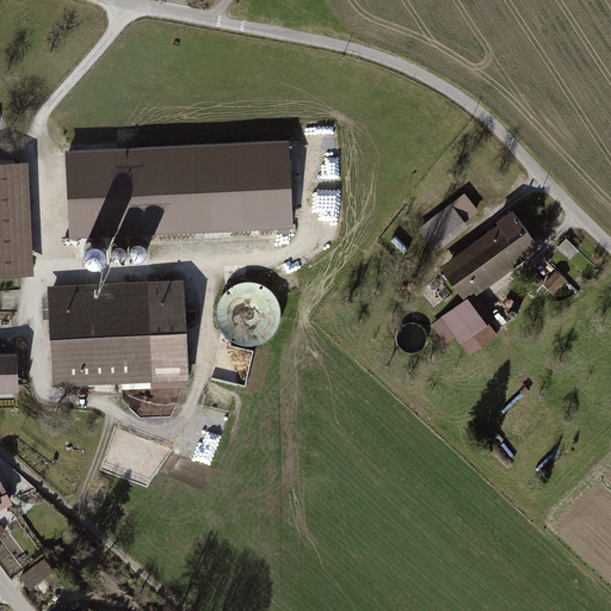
[(291,141),(66,150),(71,238),(295,228),(291,141)]
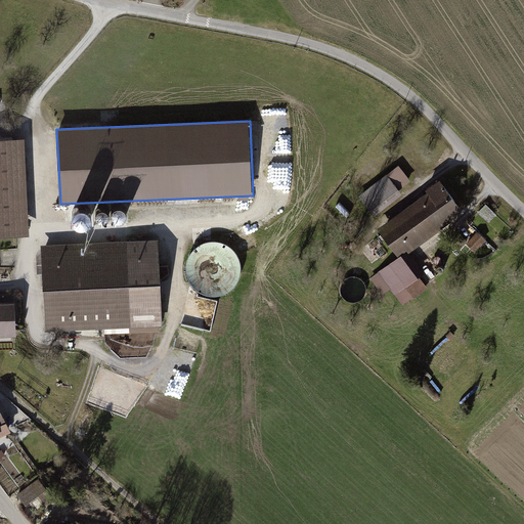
[(0,239),(23,239),(20,141),(0,141),(0,239)]
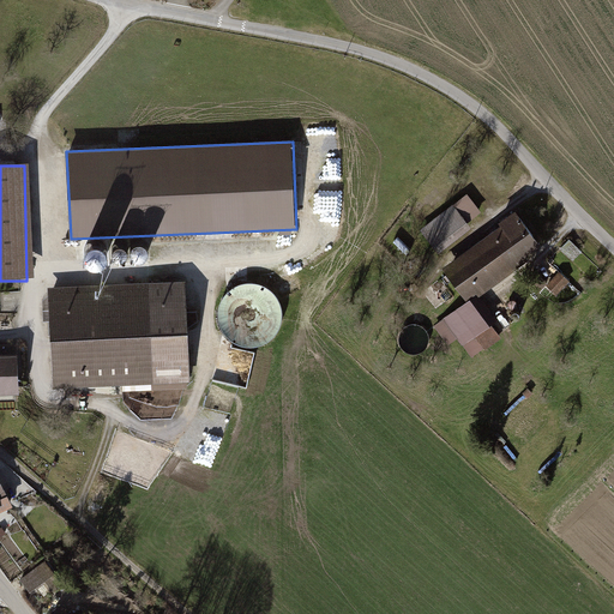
[(467,199),(419,235),(438,259),(470,234),(463,224),(477,214),(467,199)]
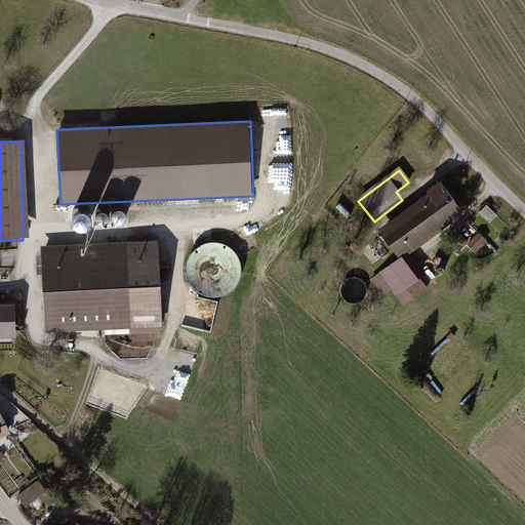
[(430,191),(378,230),(400,258),(409,251),(462,211),(441,183),(430,191)]
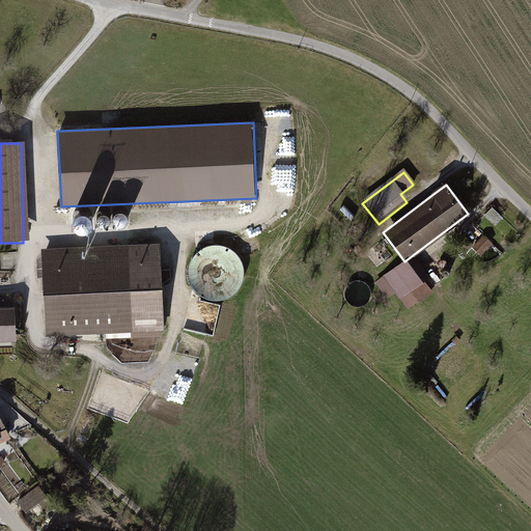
[(498,234),(492,229),(487,234),(494,239),(498,234)]
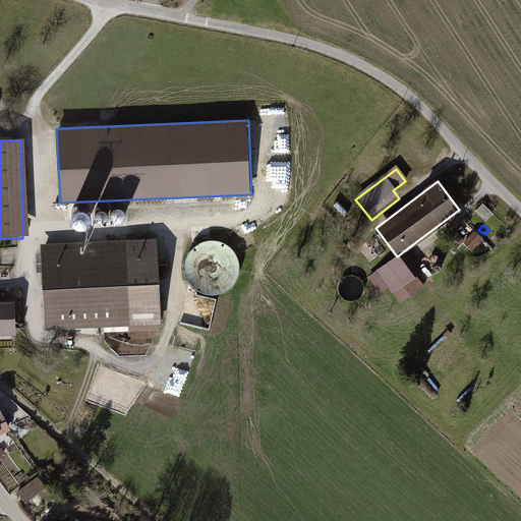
[(484,239),(475,231),(465,242),(474,250),(484,239)]
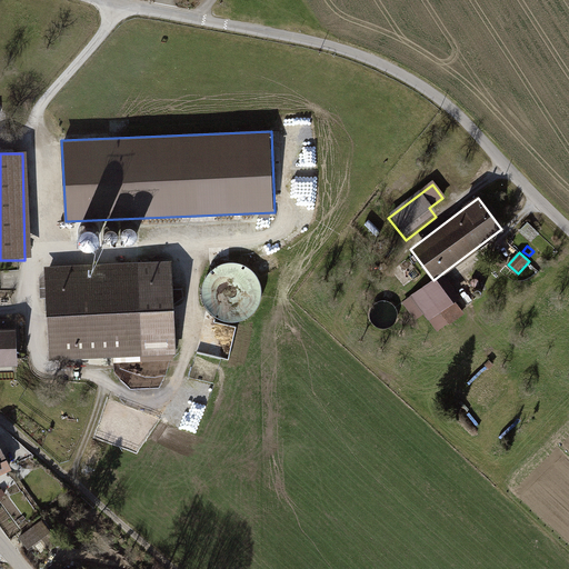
[(169,260),(42,269),(49,362),(176,352),(169,260)]
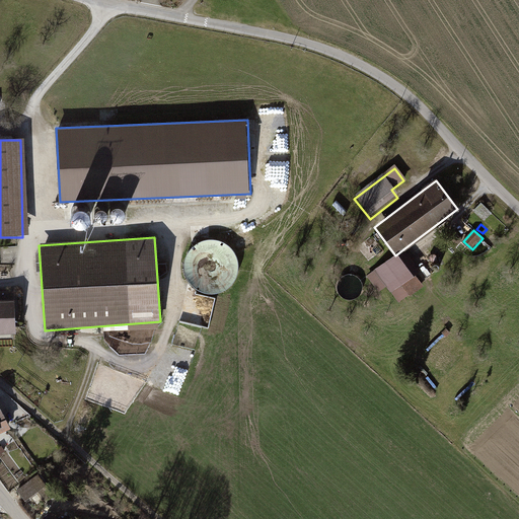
[(395,255),(367,277),(379,293),(387,287),(398,301),(428,279),(404,248),(395,255)]
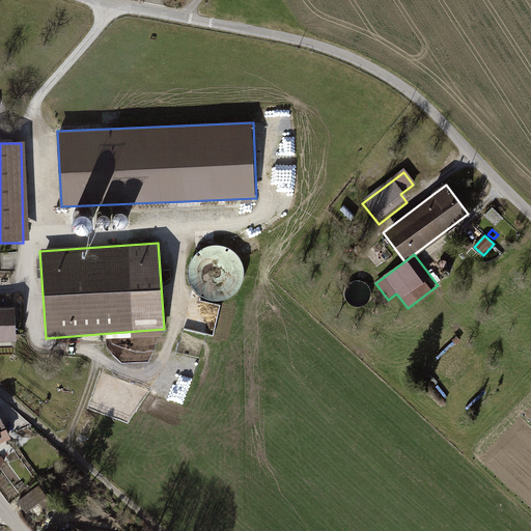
[(16,307),(0,306),(0,341),(17,341),(16,307)]
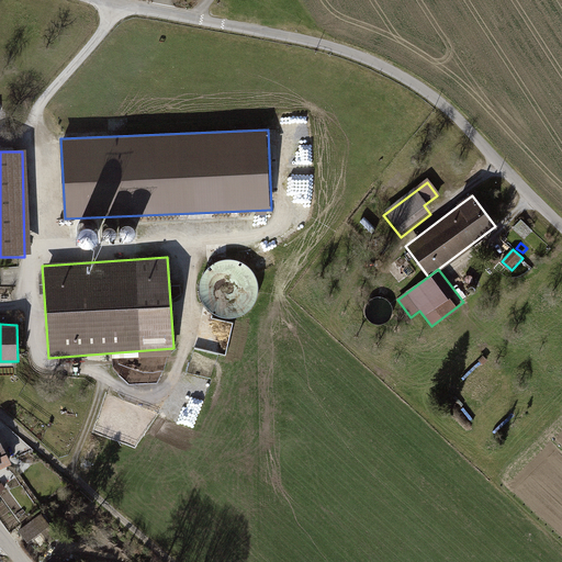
[(40,517),(19,532),(26,543),(47,528),(40,517)]
